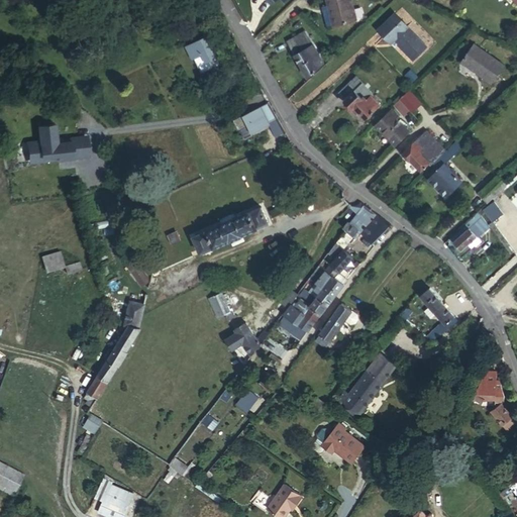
[(280,0),(268,0),(265,3),(271,9),(280,0)]
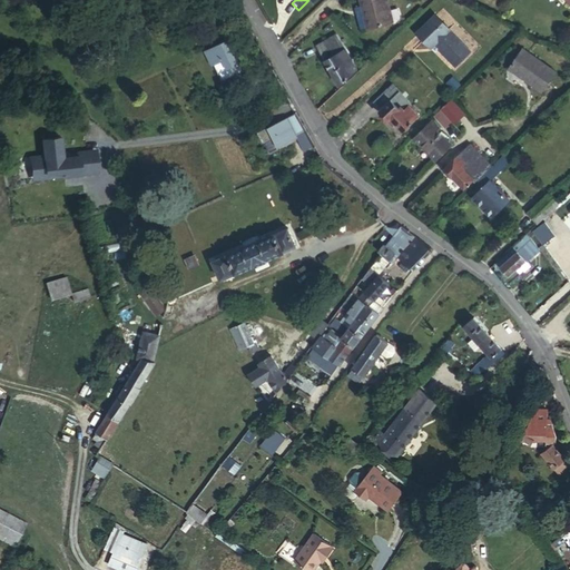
[(364,0),(365,3),(369,3),(373,25),(395,20),(391,0),(364,0)]
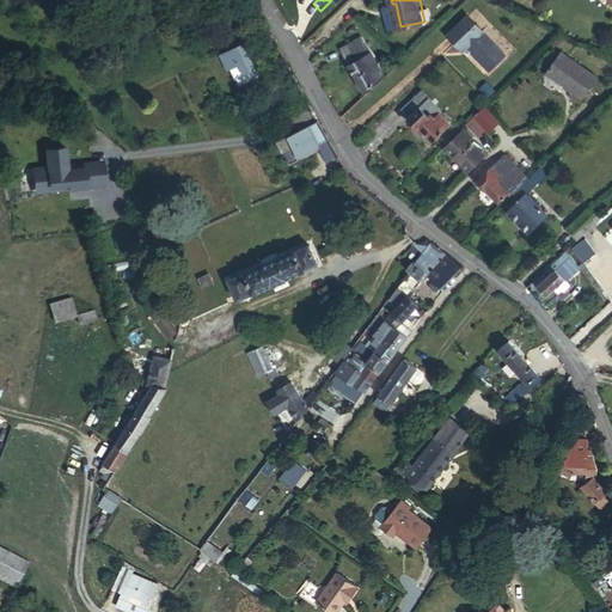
[(467,16),(447,35),(463,50),(466,47),(489,69),(505,55),(482,31),(483,31),(467,16)]
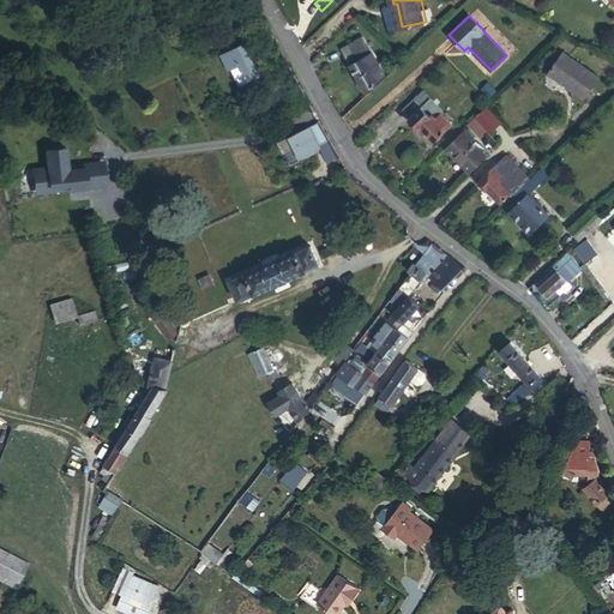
[(357,47),(366,41),(361,34),(341,47),(366,89),(385,72),(372,50),(362,55),(357,47)]
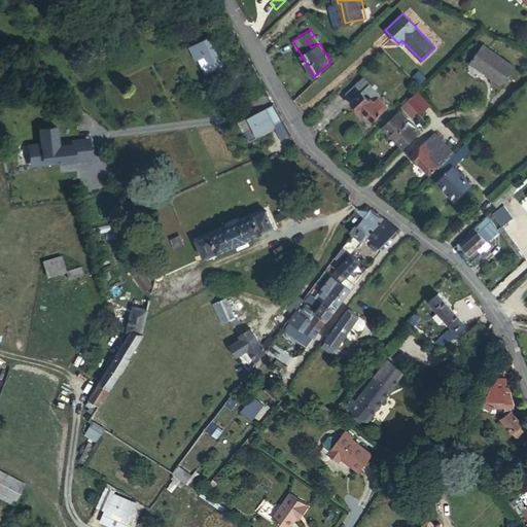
[(319,43),(314,35),(307,40),(311,47),(319,43)]
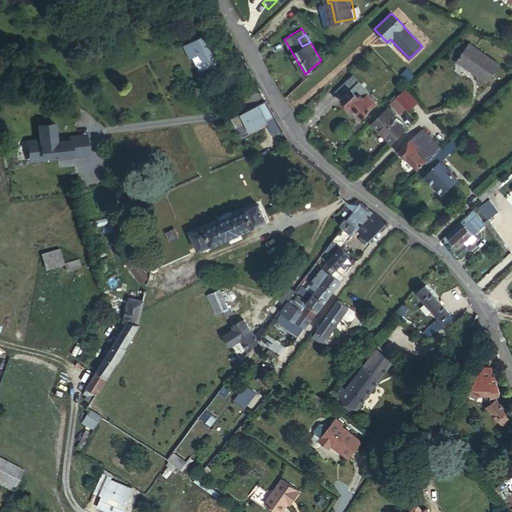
[(212,35),(206,38),(211,49),(218,46),(212,35)]
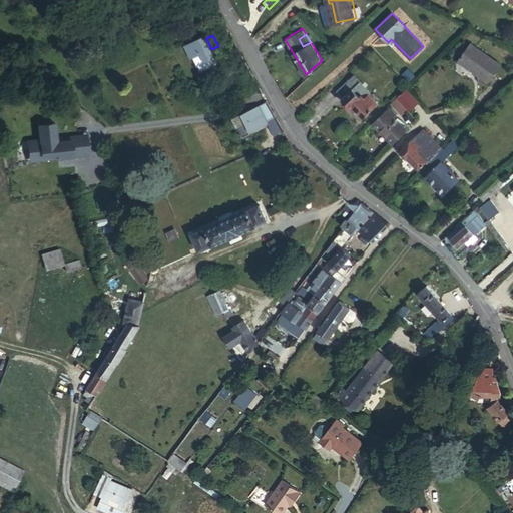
[(206,38),(205,37),(195,42),(195,44),(185,48),(191,60),(193,59),(201,74),(226,62),(218,46),(211,49),(206,38)]
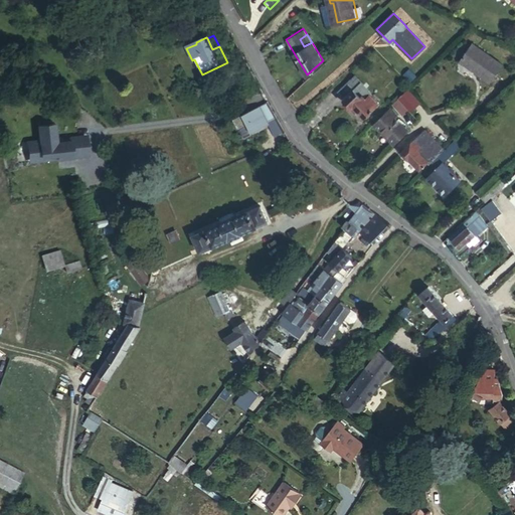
[(474,42),(461,61),(491,82),(505,64),(474,42)]
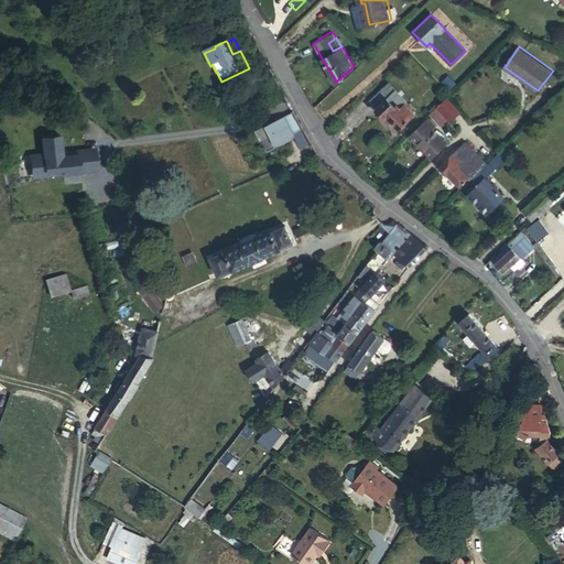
[(388,83),(381,90),(387,97),(386,98),(393,106),(396,104),(399,107),(403,102),(402,101),(403,100),(388,83)]
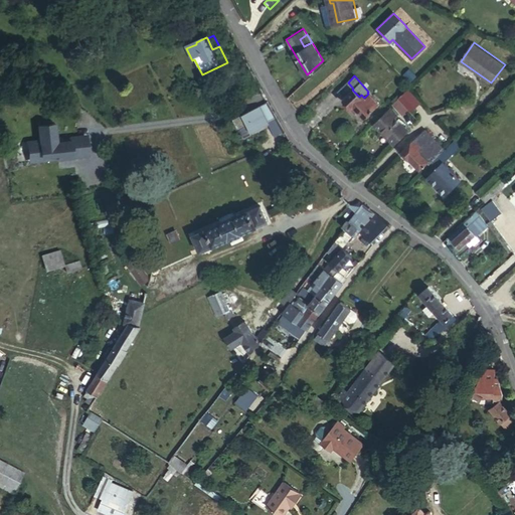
[(364,116),(377,103),(368,94),(364,98),(361,95),(359,97),(352,90),(353,89),(348,82),(338,92),(344,98),(343,98),(352,107),(354,105),(364,116)]
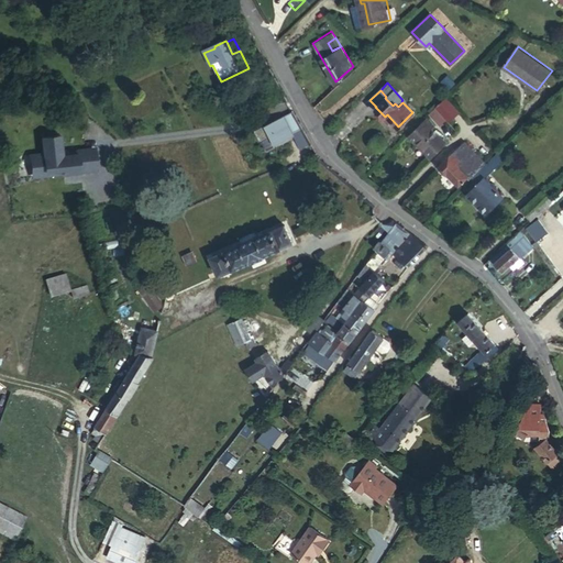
[(440,123),(445,117),(435,107),(430,113),(440,123)]
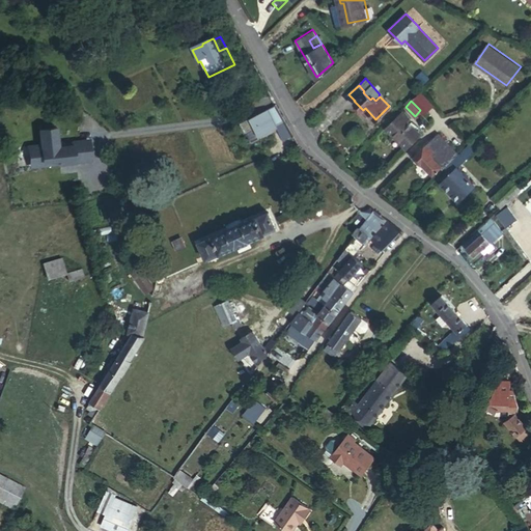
[(241,119),(245,130),(252,127),(256,136),(284,123),(276,104),(241,119)]
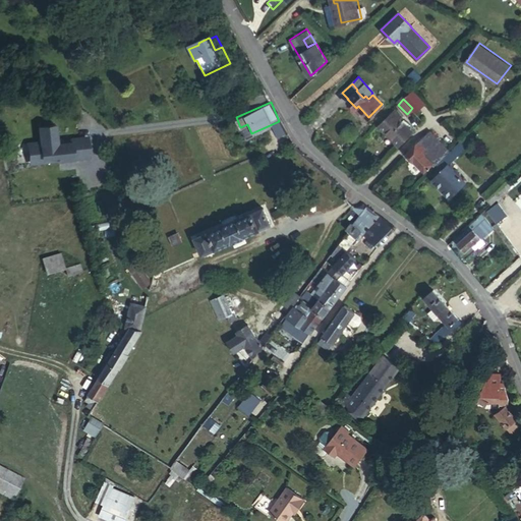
[(379,125),(398,145),(411,131),(395,114),(397,113),(394,110),(379,125)]
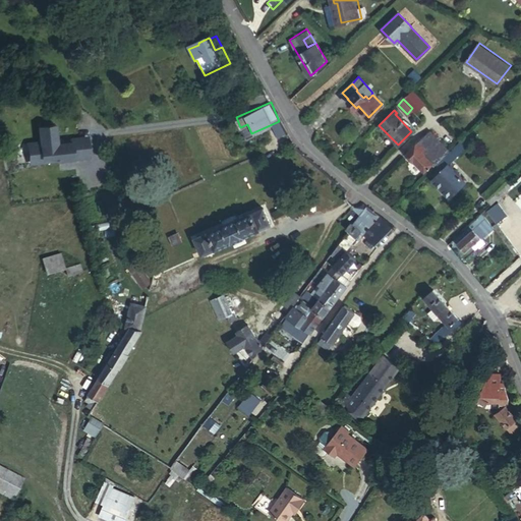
[(41,143),(32,145),(34,161),(59,159),(59,163),(92,159),(90,141),(58,146),(58,141),(56,127),(39,128),(41,143)]
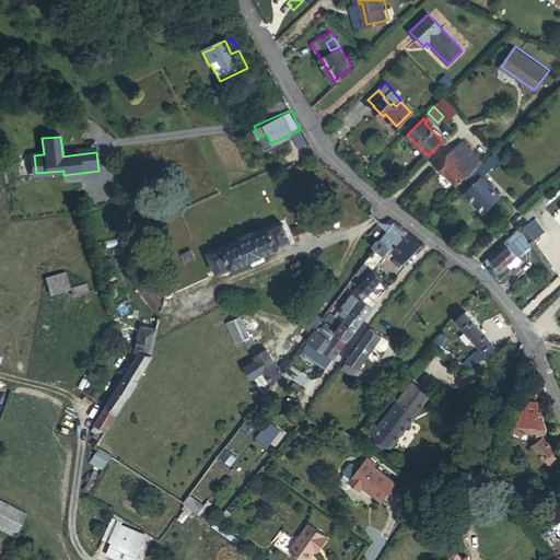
[(466,173),(468,176),(482,162),(462,139),(451,151),(461,161),(457,164),(466,173)]
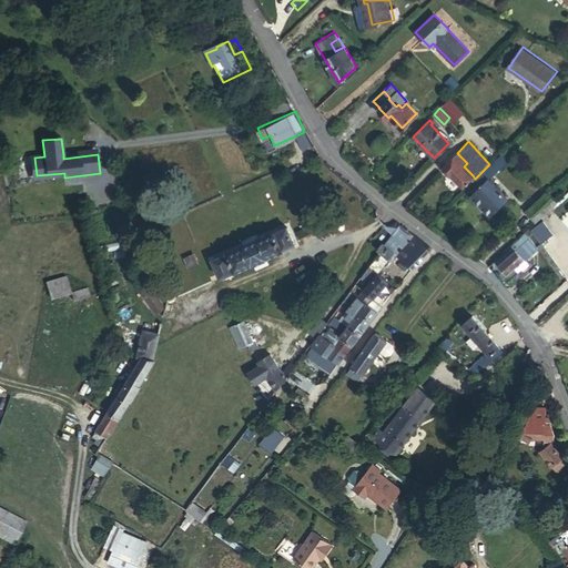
[(510,149),(485,173),(488,176),(515,152),(510,149)]
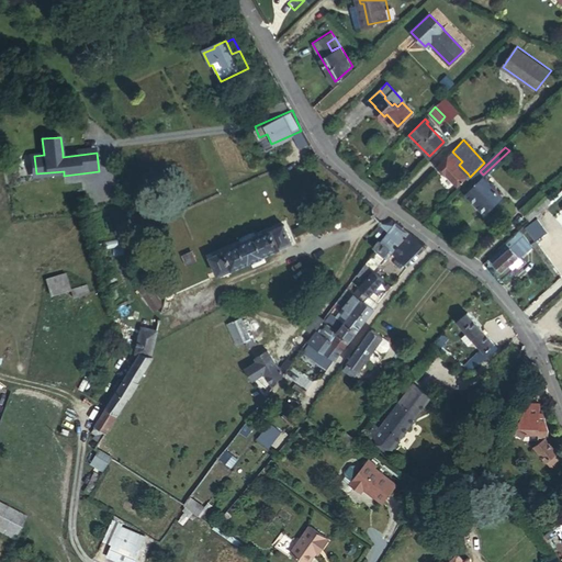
[(458,182),(468,173),(459,165),(462,161),(452,152),(438,165),(446,171),(447,170),(458,182)]
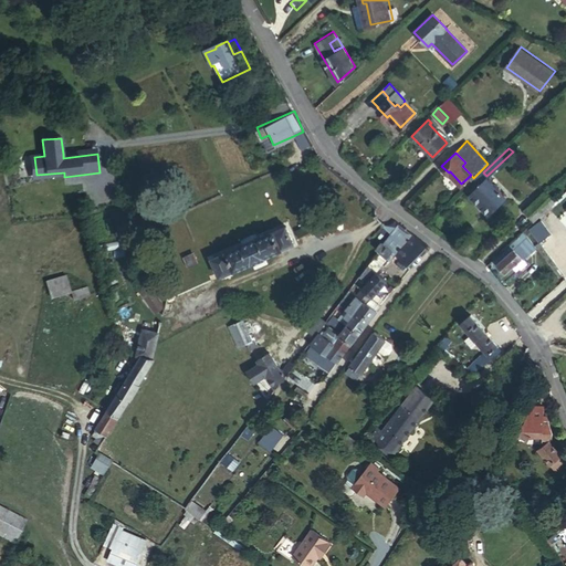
[(486,176),(483,173),(471,184),(474,188),(470,192),(490,213),(506,197),(501,191),(501,187),(496,182),(492,182),(486,176)]
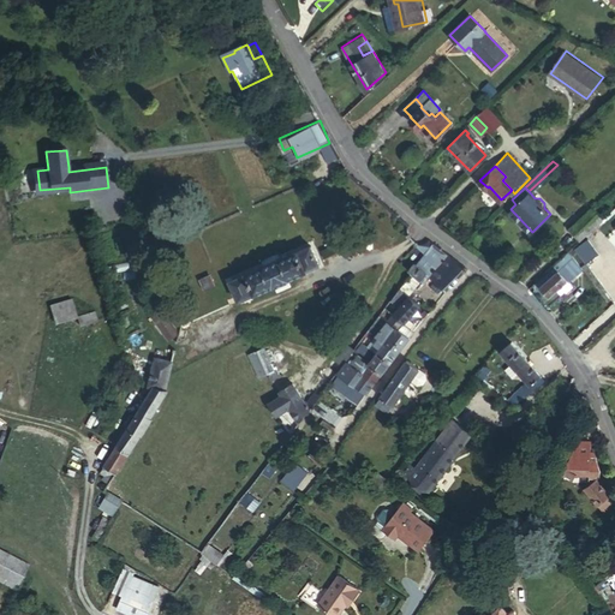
[(585,262),(598,254),(589,239),(575,248),(585,262)]
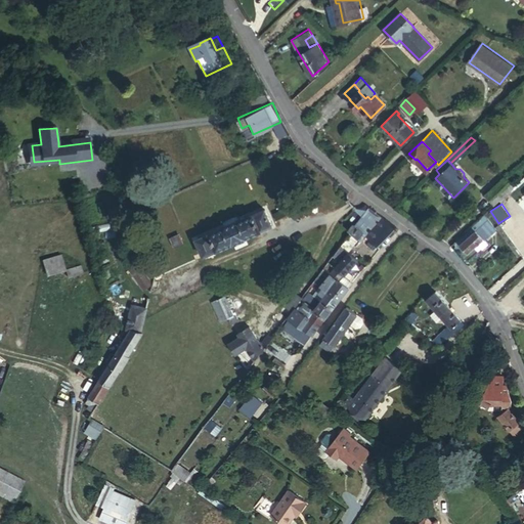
[(379,249),(396,228),(368,208),(350,232),(358,241),(363,235),(373,245),(379,249)]
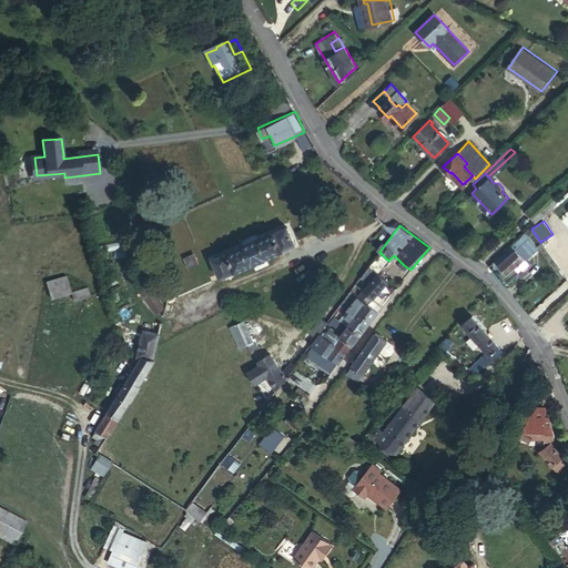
[(295,246),(287,229),(214,263),(221,280),(250,266),(251,267),(266,261),(265,259),(295,246)]
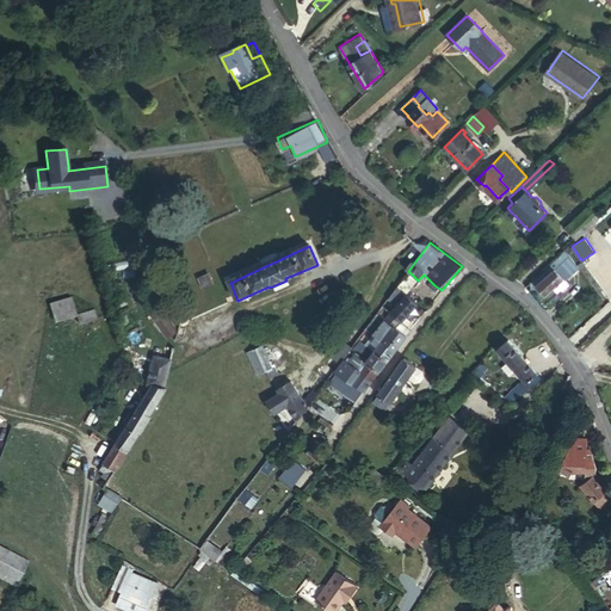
[(574,265),(576,263),(566,248),(565,251),(567,254),(566,257),(573,264),(574,265)]
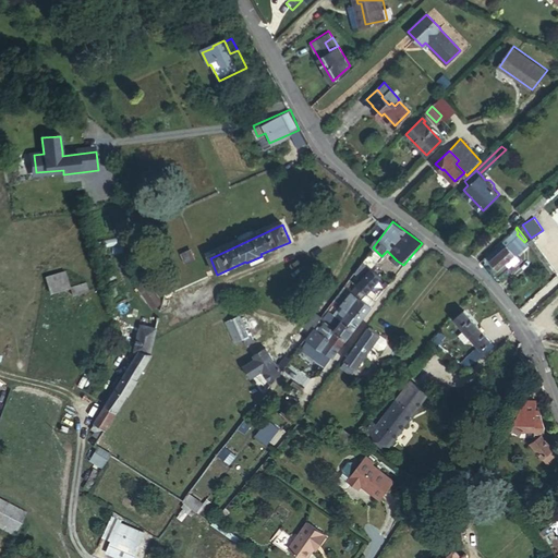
[(512,232),(508,235),(518,245),(523,241),(517,234),(516,235),(512,232)]
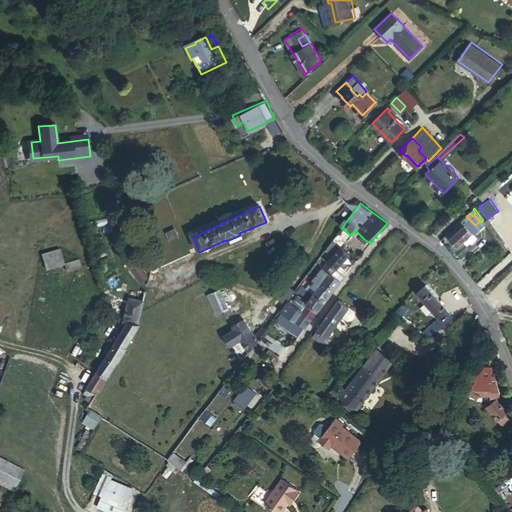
[(461,221),(471,231),(476,226),(475,225),(466,216),(461,221)]
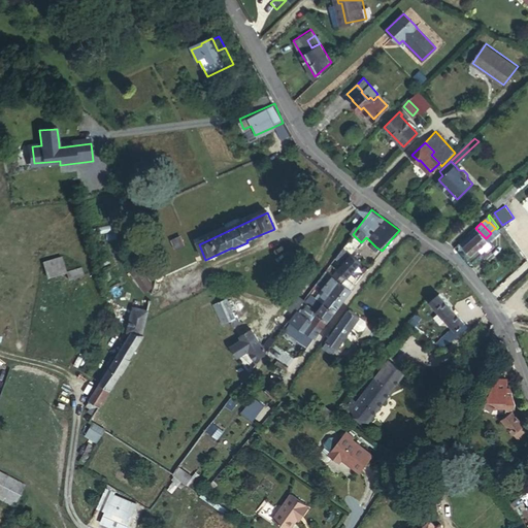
[(123,249),(130,230),(125,228),(117,245),(123,249)]
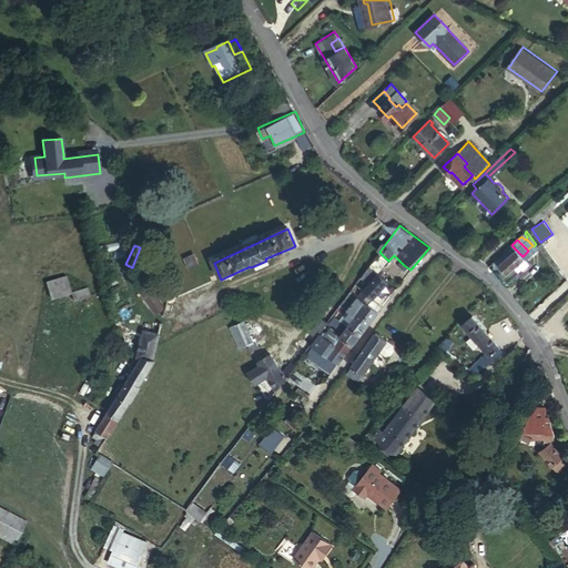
[(511,245),(496,260),(508,273),(525,257),(523,256),(511,245)]
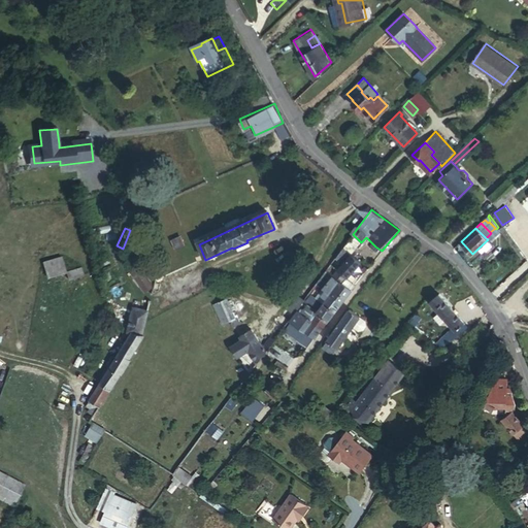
[(350,277),(361,264),(341,249),(331,263),(350,277)]
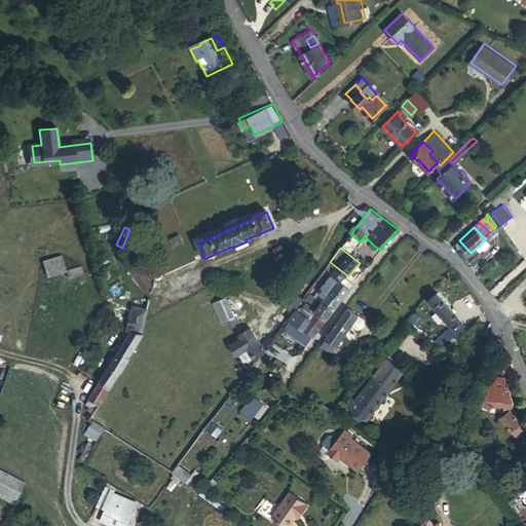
[(44,258),(47,274),(66,270),(63,255),(44,258)]
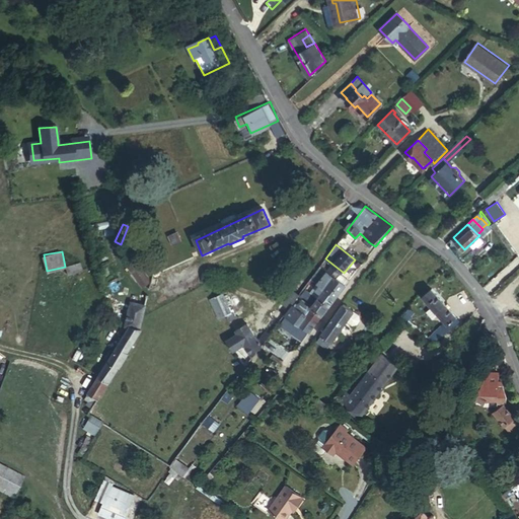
[(312,277),(314,279),(338,297),(349,284),(340,277),(344,273),(325,258),(312,277)]
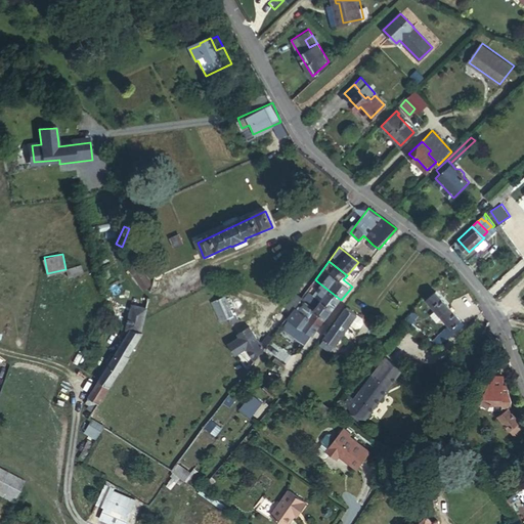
[(83,274),(81,266),(66,269),(68,278),(83,274)]
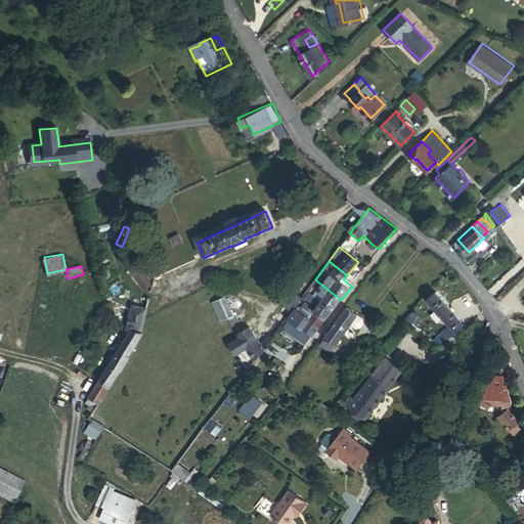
[(150,288),(137,268),(131,272),(144,292),(150,288)]
